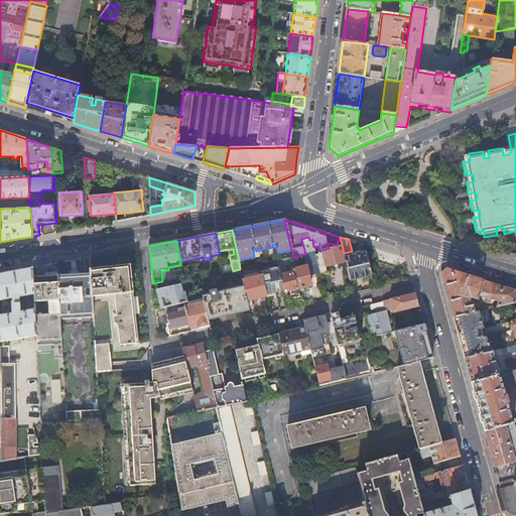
[(342,245),(329,248),(321,250),(321,253),(315,254),(319,272),(327,270),(326,266),(346,262),(345,257),(344,253),(342,245)]
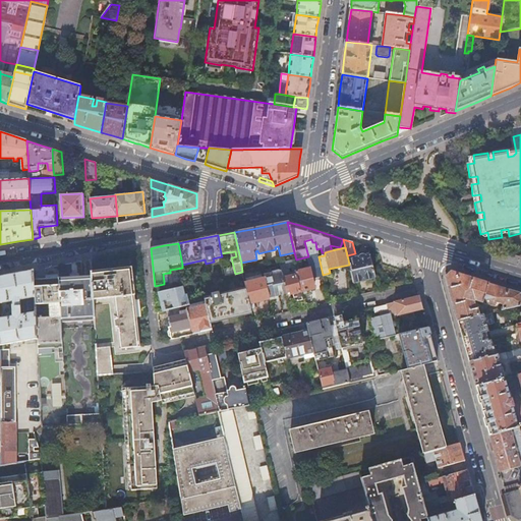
[(348,259),(349,265),(353,283),(374,278),(369,255),(365,256),(363,255),(362,255),(361,256),(360,257),(348,259)]
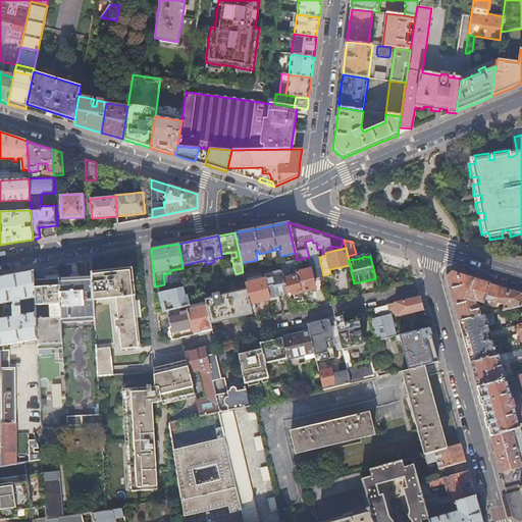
[(233,266),(224,268),(226,276),(236,274),(233,266)]
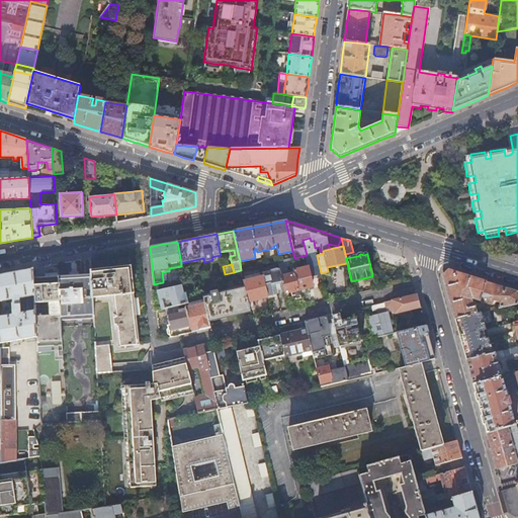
[(91,275),(91,278),(92,297),(113,295),(115,313),(113,313),(115,328),(117,328),(119,347),(140,345),(134,293),(135,292),(132,265),(91,270),(91,275)]
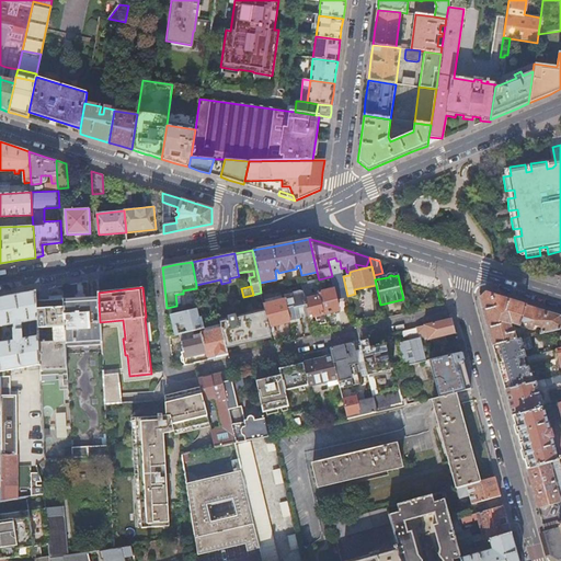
[(333,289),(319,293),(319,296),(323,315),(339,311),(333,289)]
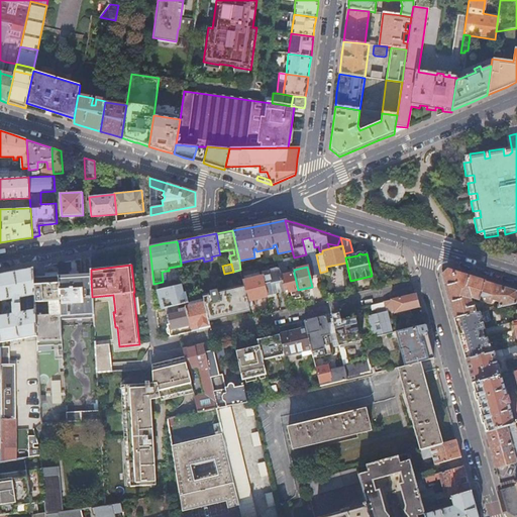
[(14,272),(0,274),(0,300),(11,300),(12,312),(0,313),(0,340),(11,339),(18,338),(36,334),(33,279),(32,268),(14,272)]
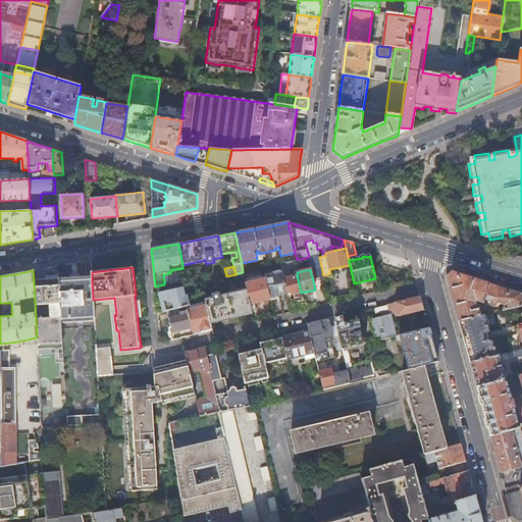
[(282,274),(282,271),(278,270),(273,271),(271,274),(272,276),(265,278),(269,298),(286,294),(283,278),(282,274)]
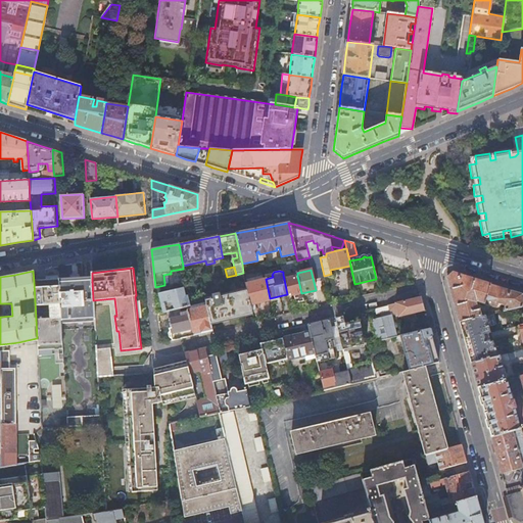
[(455,304),(460,323),(482,317),(480,311),(478,312),(477,303),(478,302),(497,308),(498,304),(504,306),(505,312),(522,307),(522,295),(506,290),(454,274),(452,276),(447,280),(455,304)]
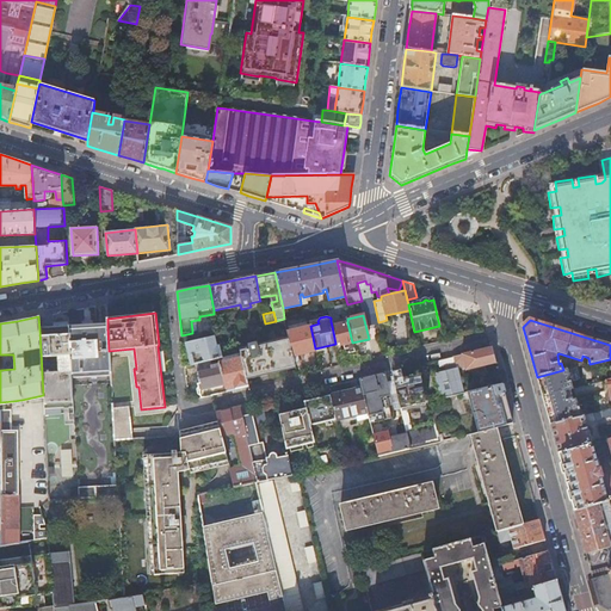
[(306,327),(287,332),(289,338),(292,357),(316,351),(315,349),(310,326),(309,321),(306,322),(306,327)]
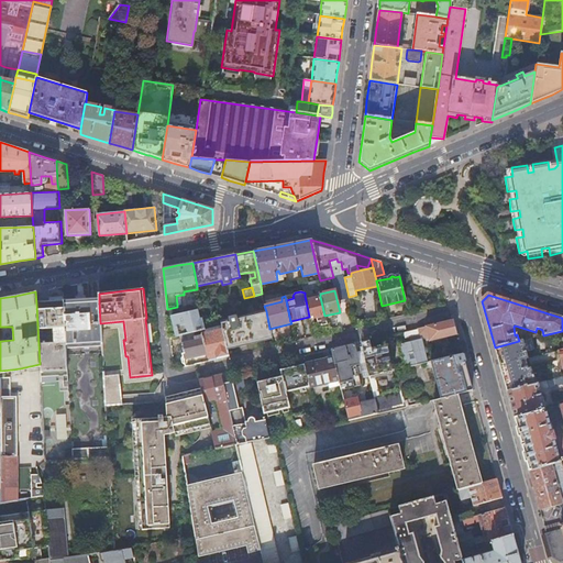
[(306,300),(309,317),(310,317),(312,316),(313,318),(317,318),(318,327),(327,324),(324,316),(320,297),(306,300)]
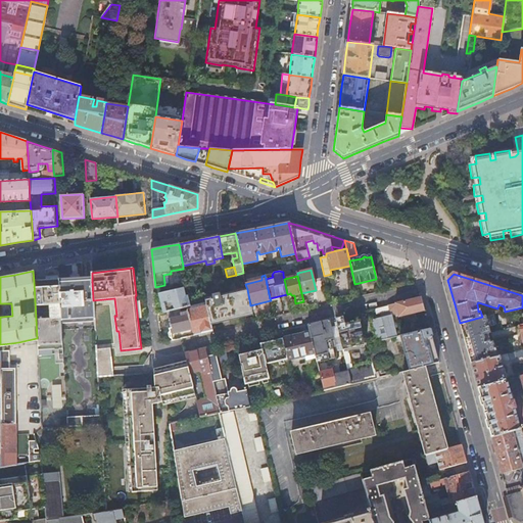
[(54,280),(34,282),(37,338),(38,359),(63,358),(61,323),(59,283),(59,280),(54,280)]
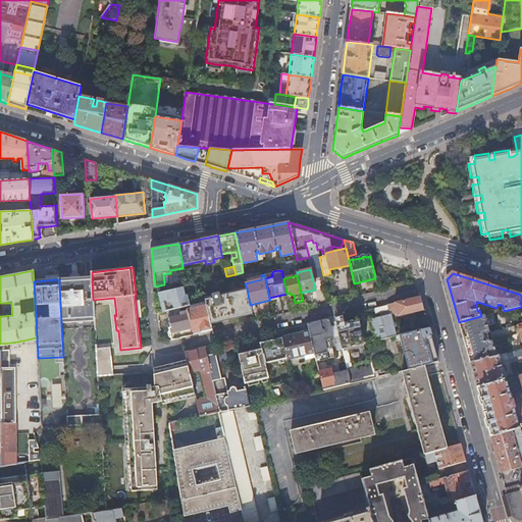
[(59,282),(61,322),(95,320),(93,300),(92,280),(59,282)]
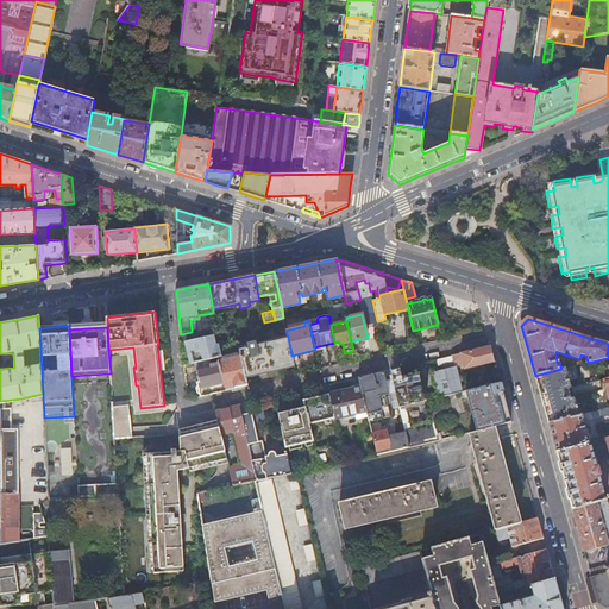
[(212,334),(187,341),(192,363),(195,362),(209,358),(223,355),(220,345),(215,346),(212,334)]
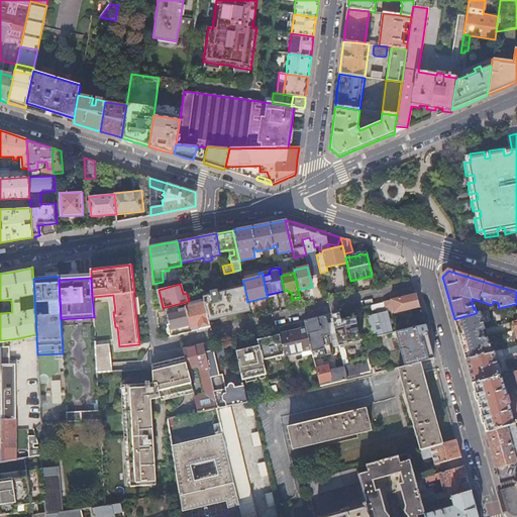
[(208,320),(249,310),(247,302),(244,286),(218,293),(217,289),(210,291),(210,294),(202,296),(203,302),(208,320)]
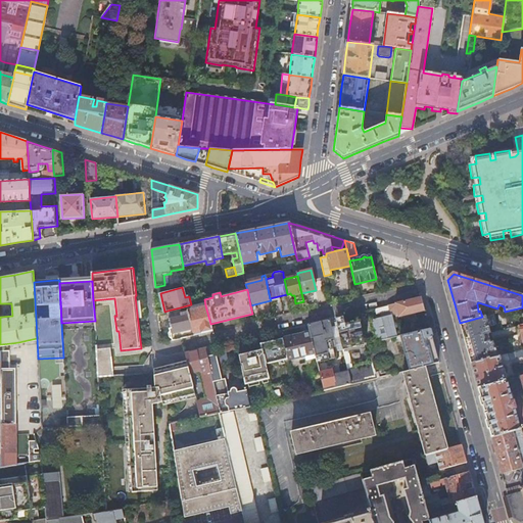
[(415,313),(424,311),(420,298),(387,305),(388,306),(375,310),(376,314),(389,312),(395,315),(398,314),(399,319),(415,315),(415,313)]
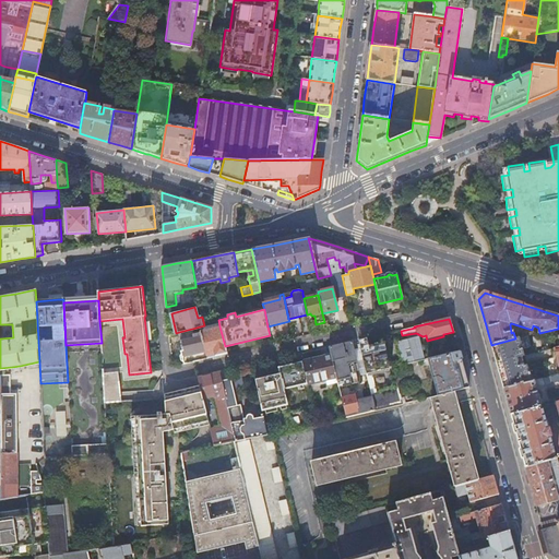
[(226,352),(225,346),(219,326),(205,330),(201,331),(202,336),(206,356),(226,352)]
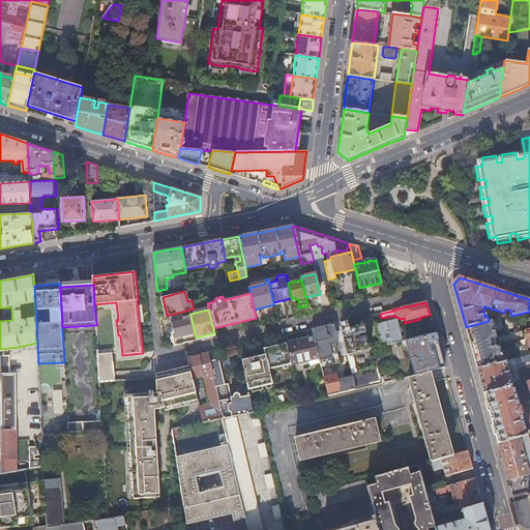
[(174,345),(197,340),(196,337),(192,319),(184,321),(182,312),(170,315),(173,332),(172,333),(173,334),(171,337),(172,342),(174,343),(174,345)]
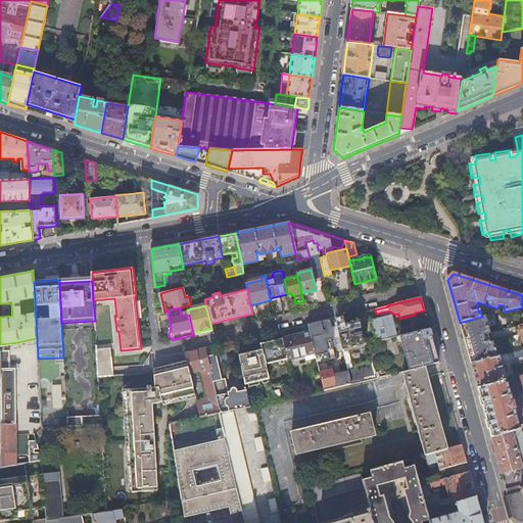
[(372,320),(377,342),(396,337),(391,316),(372,320)]
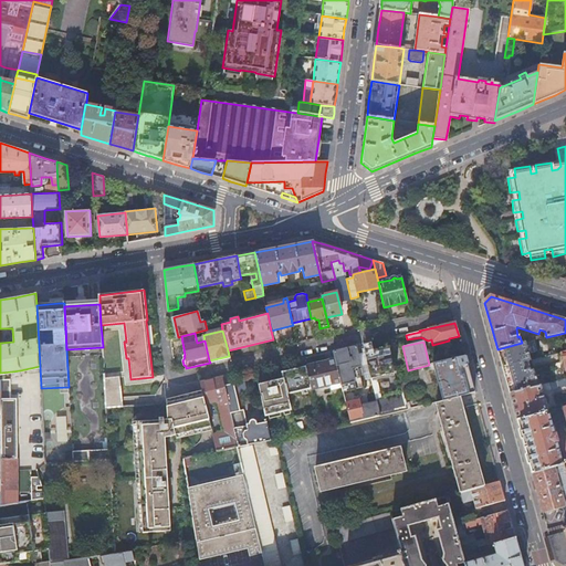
[(522,343),(498,349),(503,367),(531,360),(526,343),(522,343)]
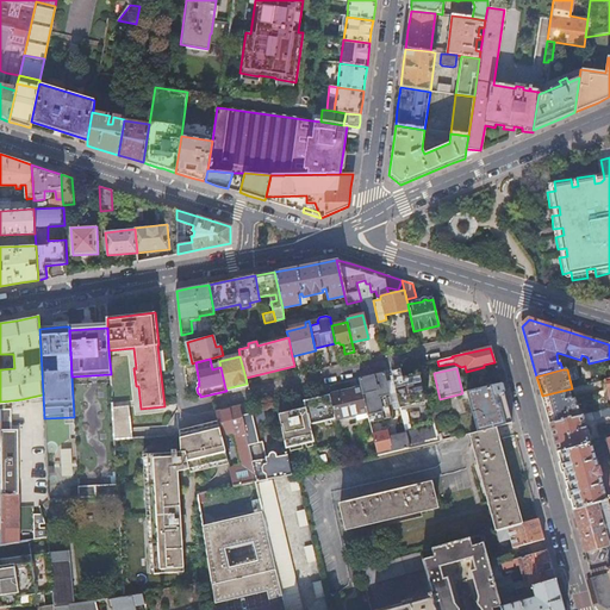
[(384,373),(359,379),(361,387),(367,412),(369,423),(394,417),(392,411),(386,386),(384,373)]
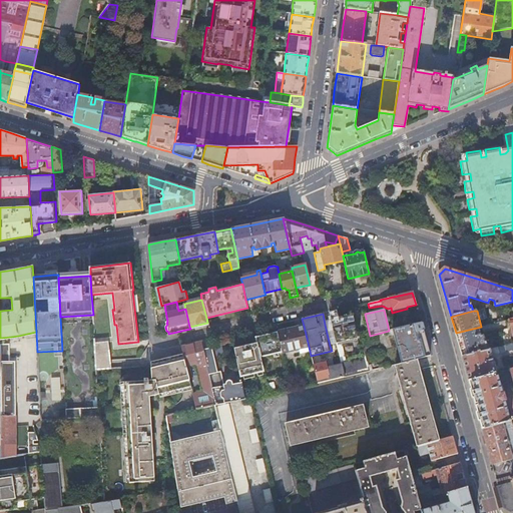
[(341,365),(344,378),(368,372),(360,337),(357,338),(353,315),(330,320),(331,323),(336,345),(341,365)]
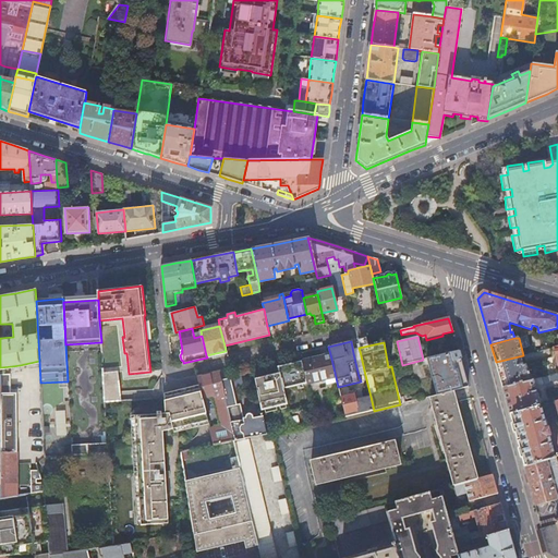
[(353,353),(359,376),(365,375),(360,351),(353,353)]
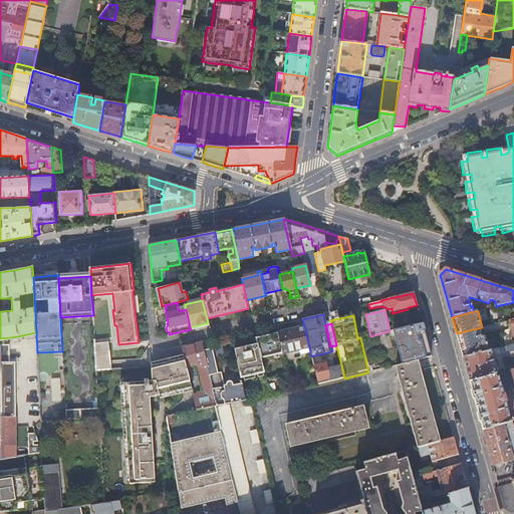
[(360,337),(368,372),(388,368),(395,366),(416,361),(431,357),(429,351),(422,324),(390,331),(370,336),(365,337),(364,336),(360,337)]
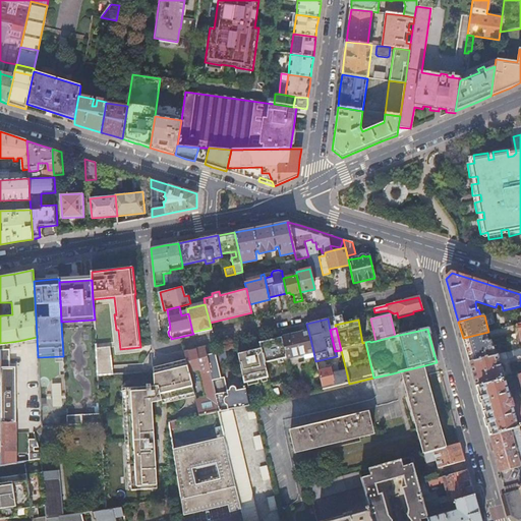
[(313,352),(308,331),(282,338),(286,359),(292,357),(305,354),(313,352)]
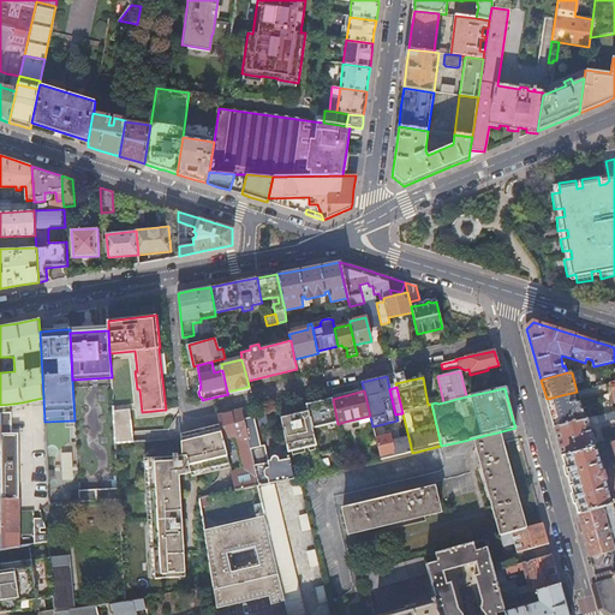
[(577,392),(547,399),(554,428),(586,421),(583,407),(580,406),(577,392)]
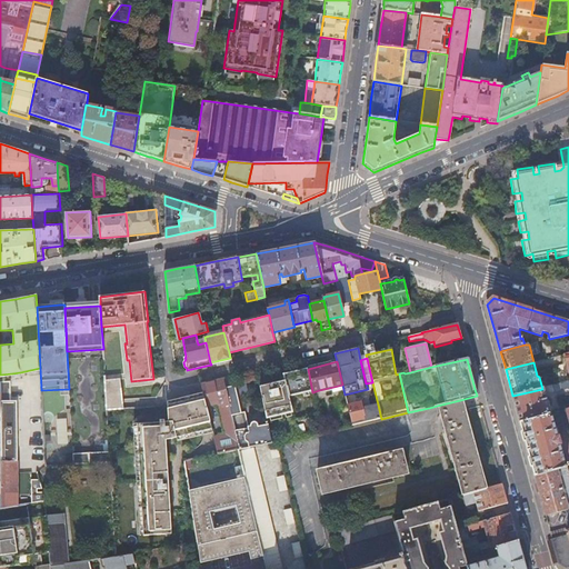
[(283,381),(259,387),(266,419),(295,412),(290,397),(312,392),(307,369),(282,376),(283,381)]
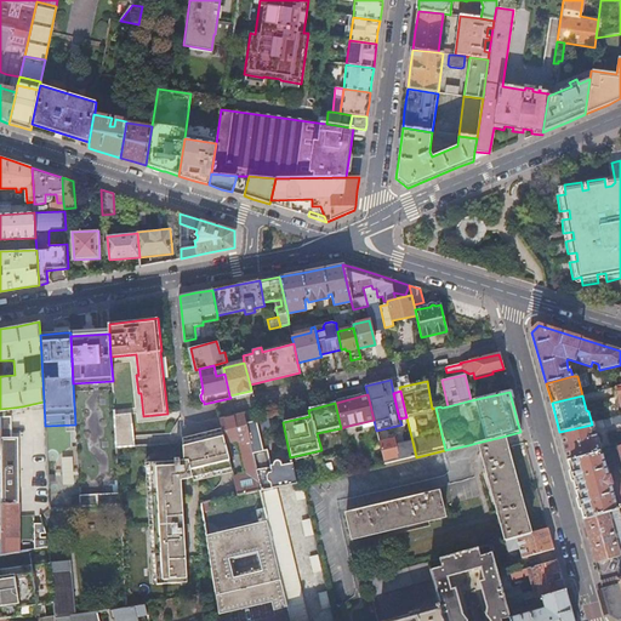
[(0,530),(0,543),(0,553),(47,546),(44,530),(18,533),(18,516),(18,436),(11,436),(10,414),(0,414),(0,530)]
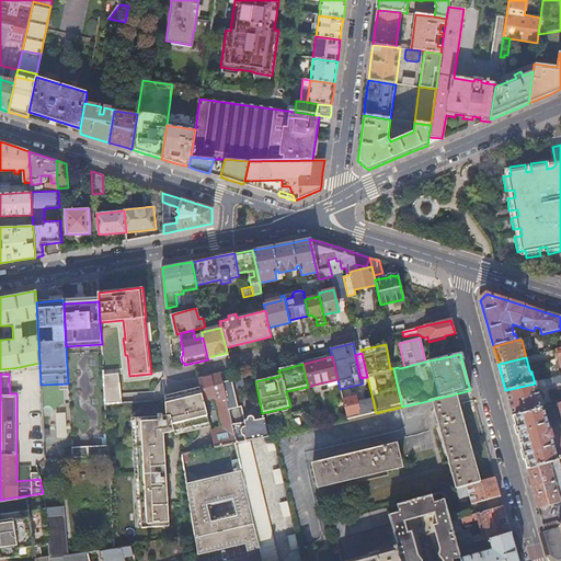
[(119,375),(103,375),(105,403),(122,402),(119,375)]
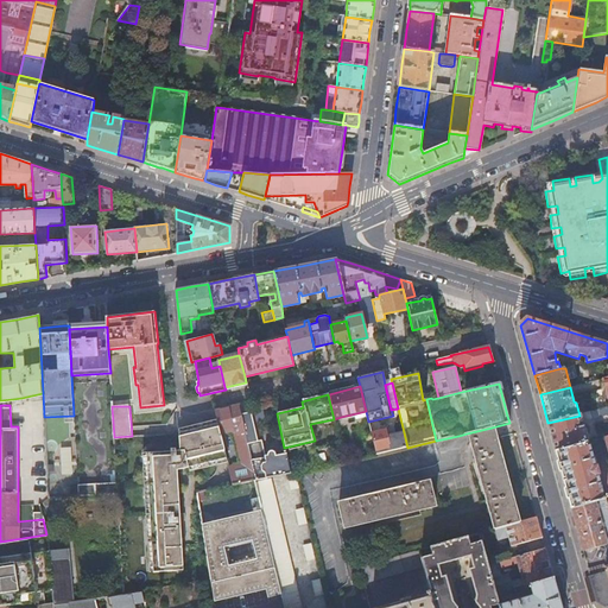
[(215,411),(217,422),(221,435),(229,432),(228,429),(233,429),(234,434),(233,434),(240,463),(228,467),(232,486),(254,481),(255,481),(240,415),(238,406),(215,411)]
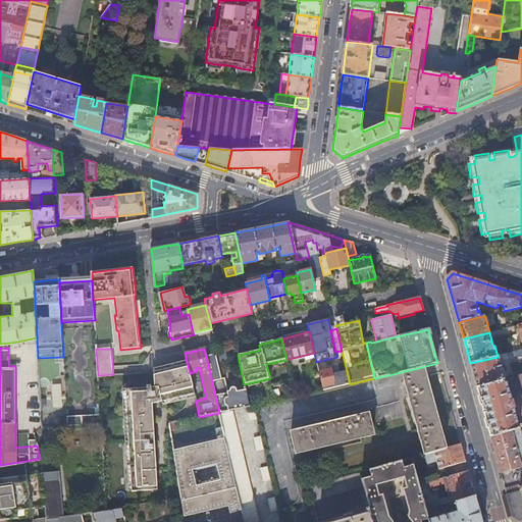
[(224,349),(217,350),(221,365),(227,364),(224,349)]
